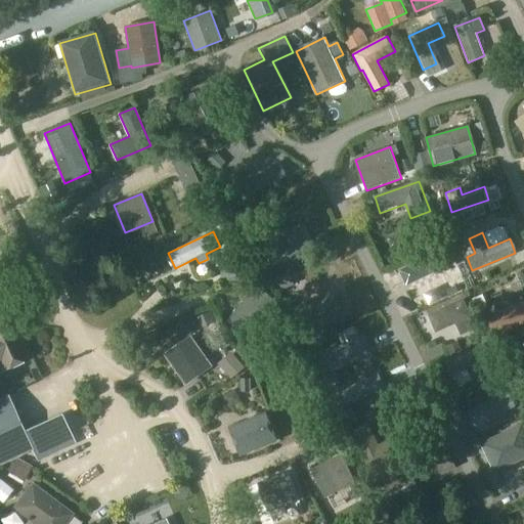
[(442,247),(397,269),(404,285),(450,262),(442,247)]
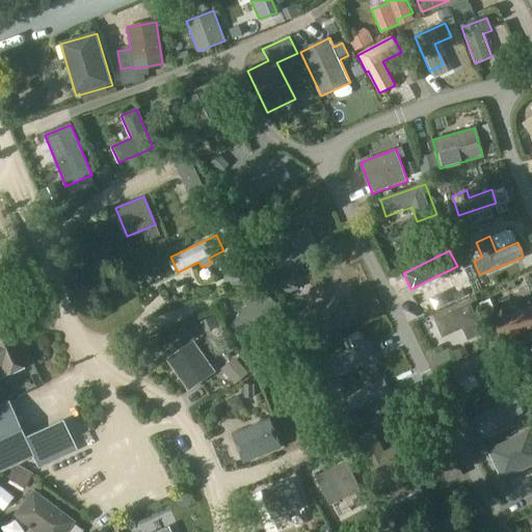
[(232,326),(257,346),(286,310),(261,290),(232,326)]
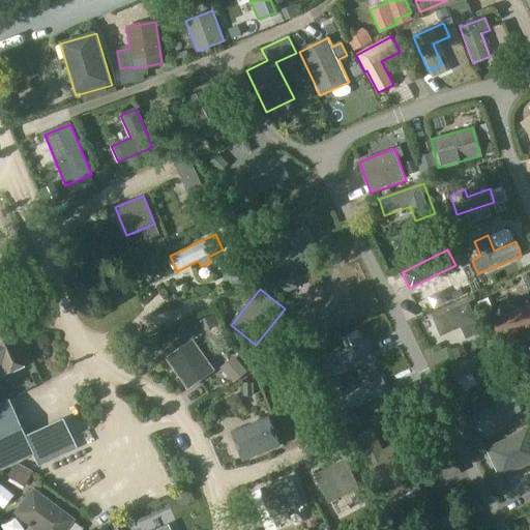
[(348,322),(335,295),(297,312),(310,339),(348,322)]
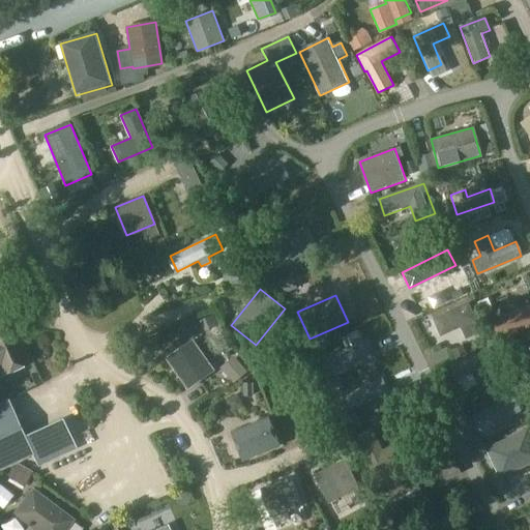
[(529,330),(529,304),(489,321),(498,344),(529,330)]
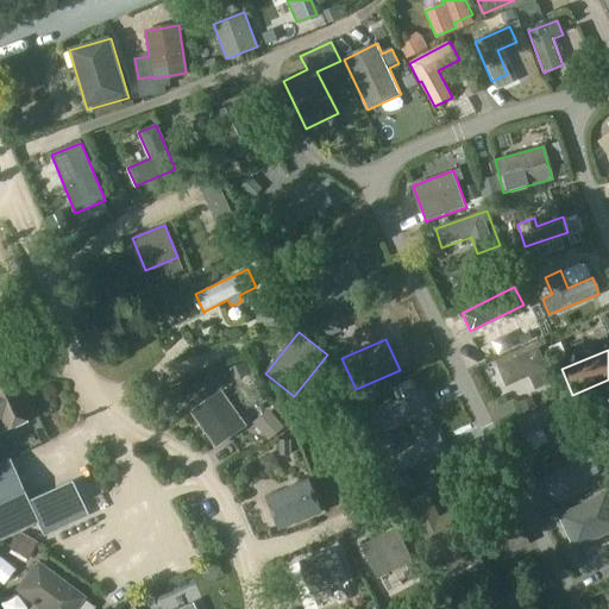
[(506,389),(547,371),(538,351),(497,369),(506,389)]
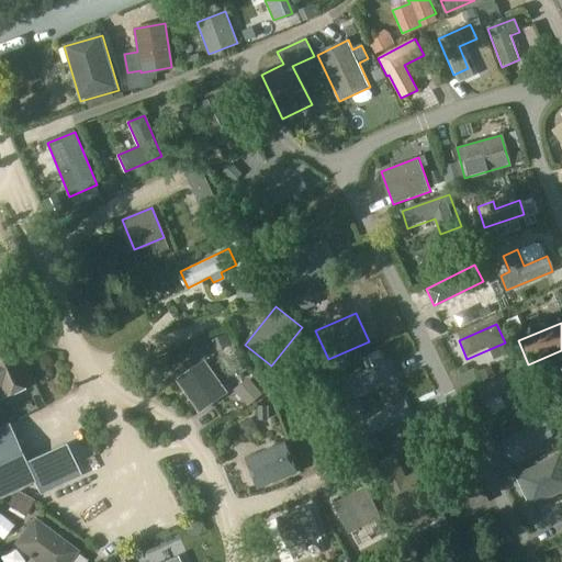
[(0,391),(0,392),(3,397),(34,383),(13,339),(0,345),(0,391)]
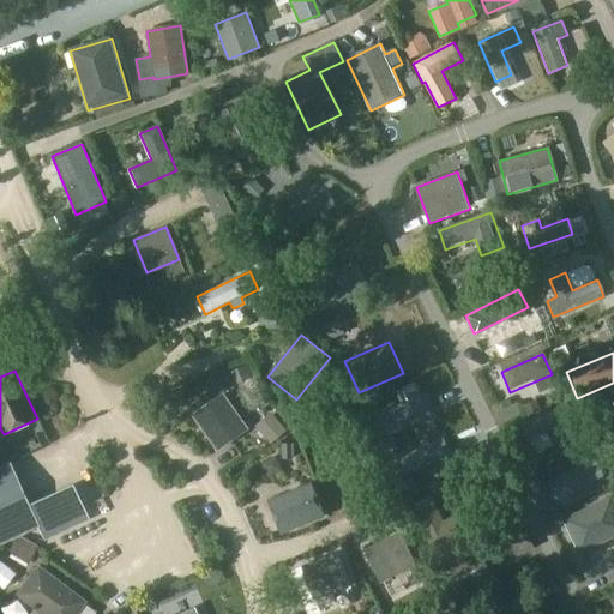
[(223,395),(194,416),(218,450),(247,428),(223,395)]
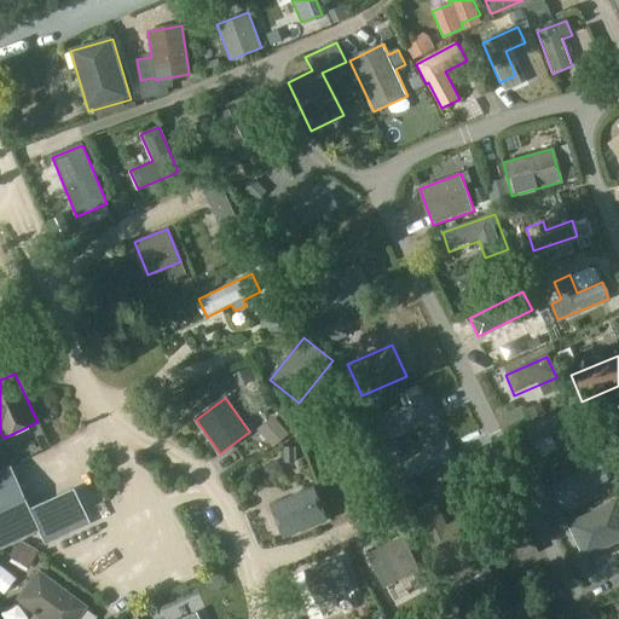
[(525,452),(541,455),(543,440),(526,438),(525,452)]
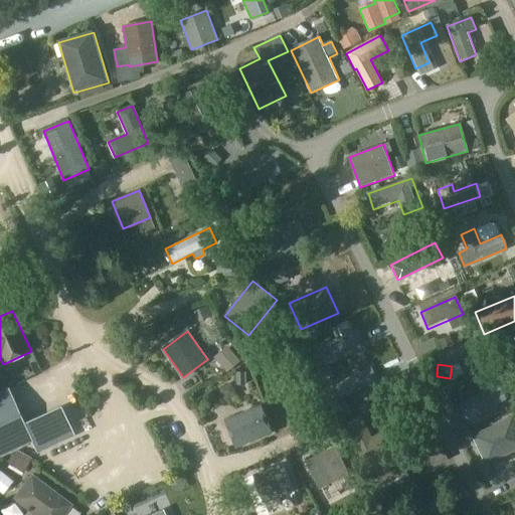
[(498,382),(457,402),(464,417),(505,397),(498,382)]
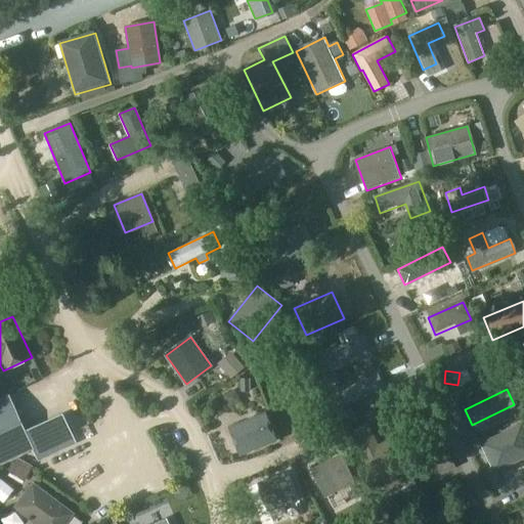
[(0,397),(0,463),(34,447),(6,394),(0,397)]
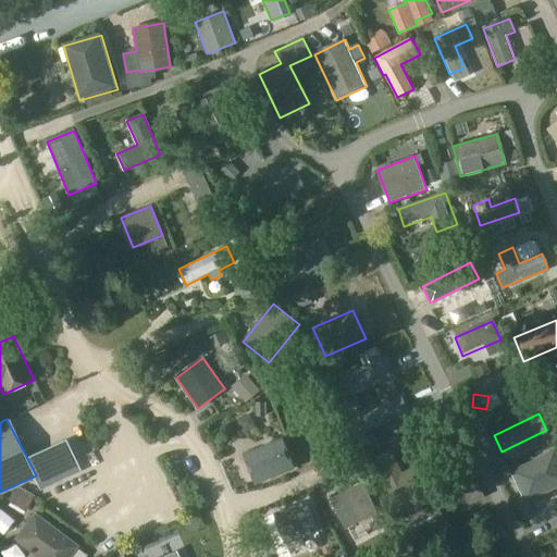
[(85,468),(66,434),(25,454),(36,475),(42,487),(85,468)]
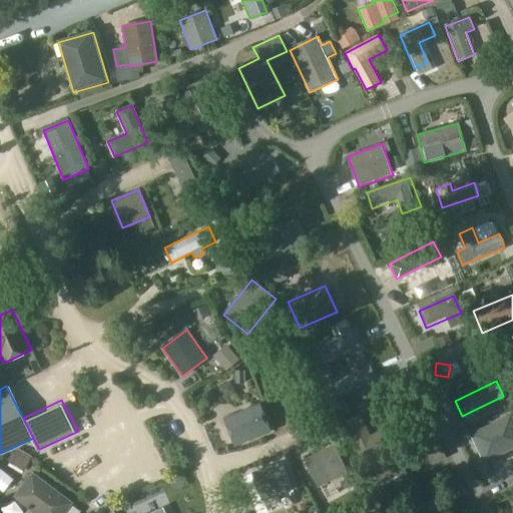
[(224,418),(235,446),(270,432),(259,405),(224,418)]
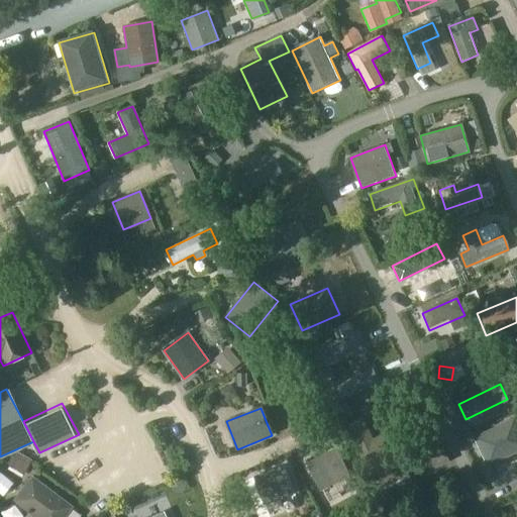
[(362,417),(345,425),(365,463),(406,443),(398,427),(372,439),(362,417)]
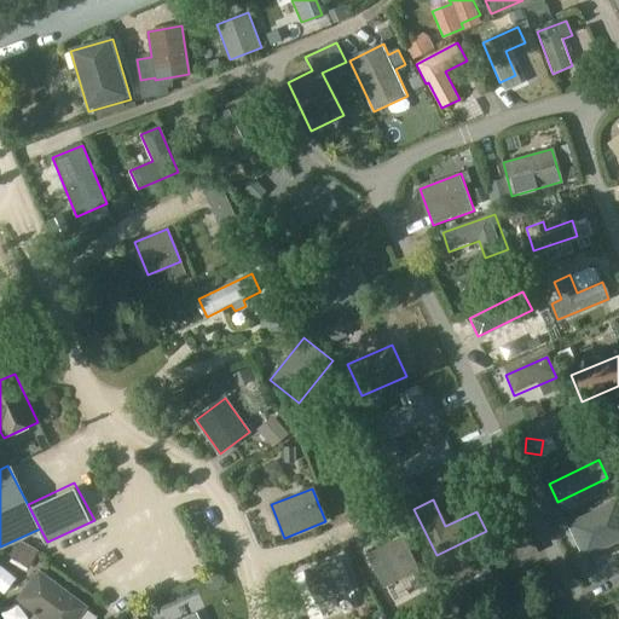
[(585,560),(618,543),(618,502),(618,499),(567,525),(585,560)]
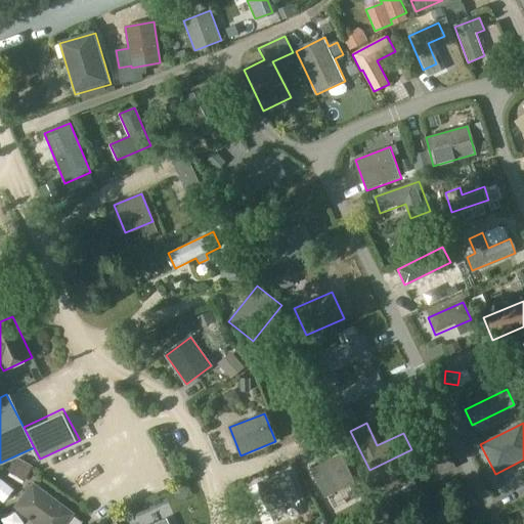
[(326,495),(353,482),(340,455),(312,470),(326,495)]
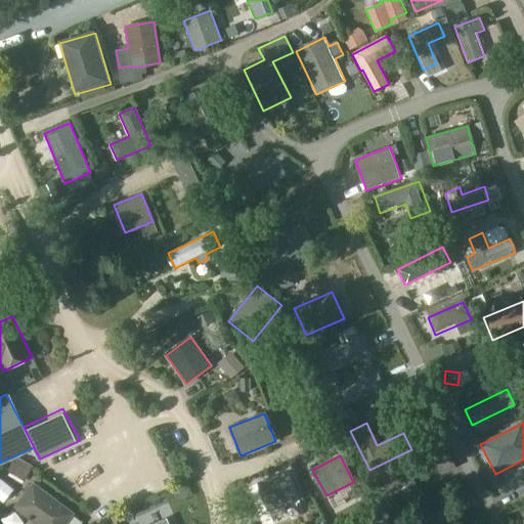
[(392,495),(415,484),(410,476),(426,468),(421,457),(382,477),(392,495)]
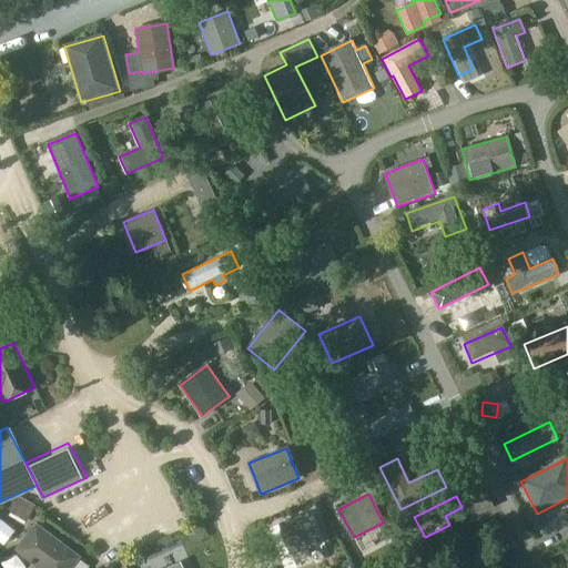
[(290,554),(323,541),(313,513),(279,525),(290,554)]
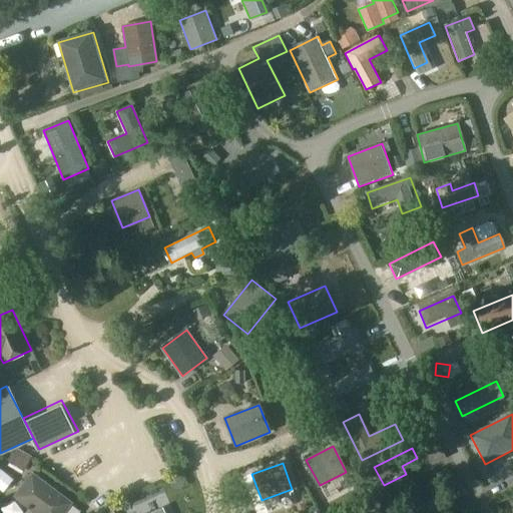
[(34,512),(65,512),(73,503),(32,472),(13,497),(34,512)]
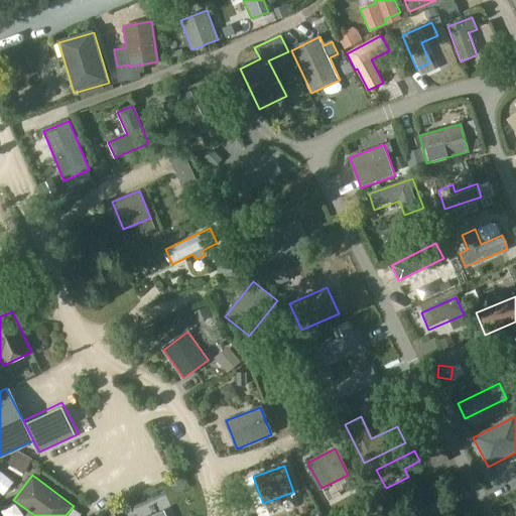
[(0,511),(13,496),(0,486),(0,511)]
